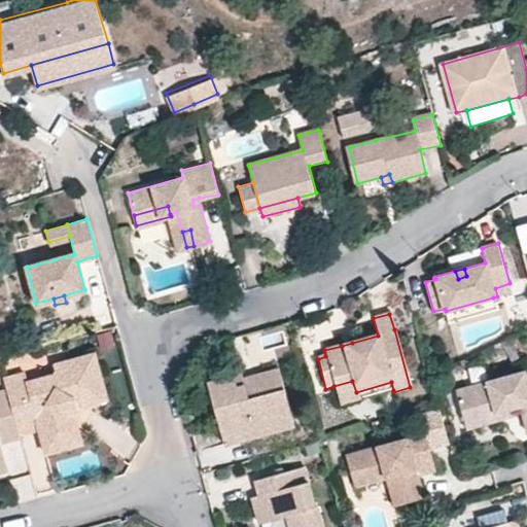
[(341,340),(342,346),(352,343),(351,337),(341,340)]
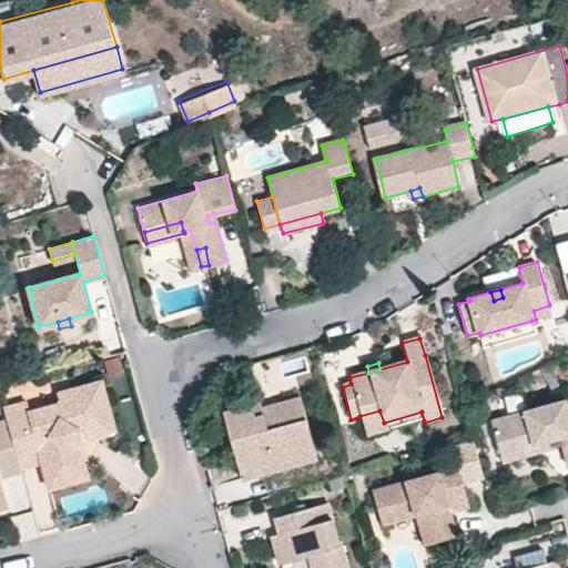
[(82,459),(72,462),(68,445),(78,433),(112,424),(101,383),(73,391),(58,395),(60,405),(28,414),(26,404),(9,408),(4,411),(6,417),(19,463),(39,457),(42,467),(49,489),(57,487),(87,479),(82,459)]
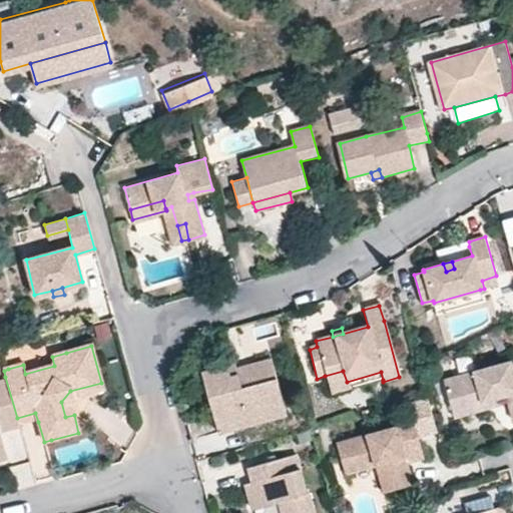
[(452,405),(492,394),(505,390),(509,404),(512,402),(512,365),(511,360),(474,370),(478,385),(468,388),(464,372),(444,378),(452,405)]
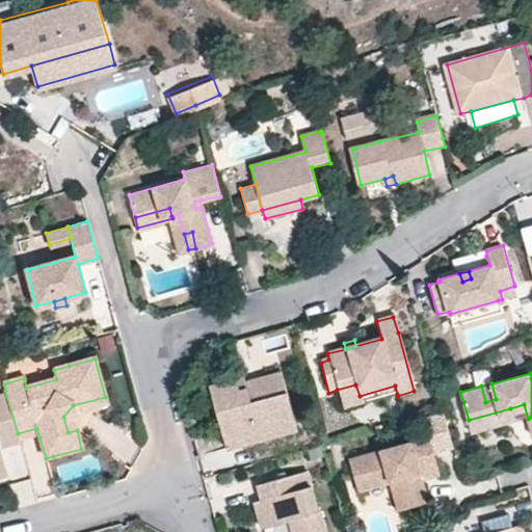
[(240,384),(242,390),(236,392),(233,380),(207,388),(216,420),(219,433),(234,429),(238,447),(293,431),(277,374),(240,384)]
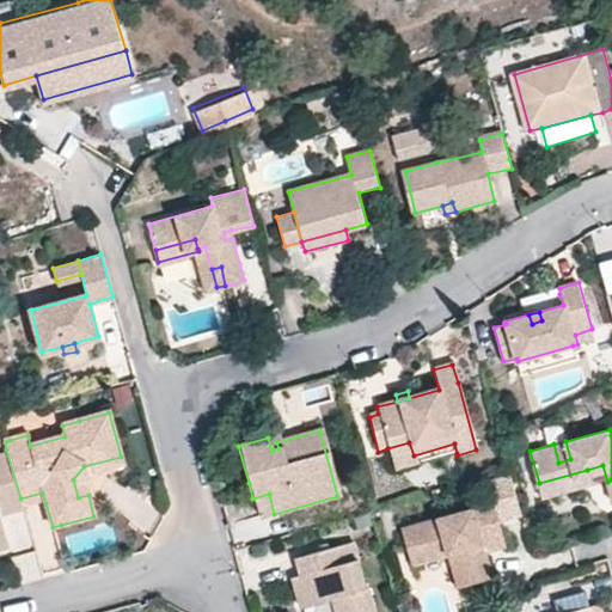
[(275,435),(268,438),(271,451),(279,448),(276,442),(275,435)]
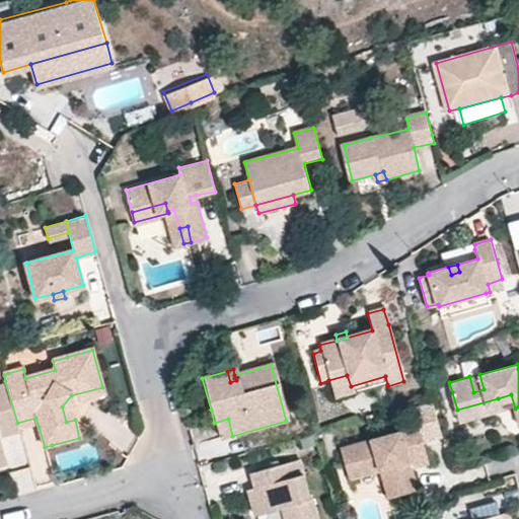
[(479,374),(469,376),(473,392),(484,389),(479,374)]
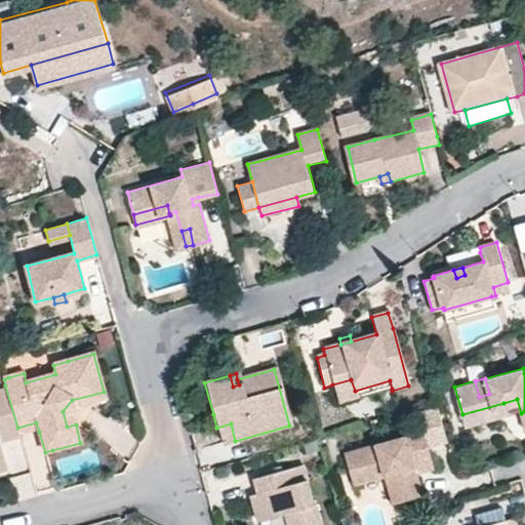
[(334,393),(338,404),(392,389),(390,380),(355,391),(351,379),(332,385),(334,393)]
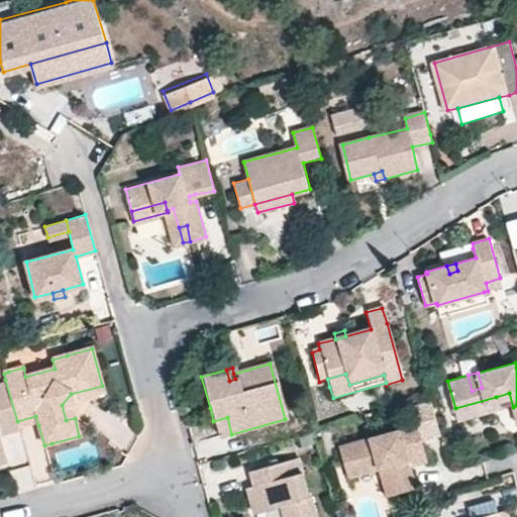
[(0,466),(7,464),(0,438),(0,436),(19,432),(19,430),(17,421),(5,380),(0,381),(0,466)]
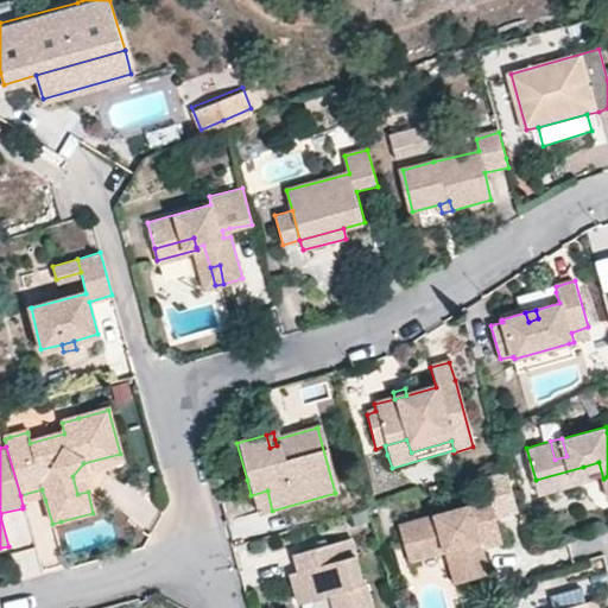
[(86,481),(90,473),(122,464),(120,454),(83,463),(73,476),(77,494),(88,492),(86,481)]
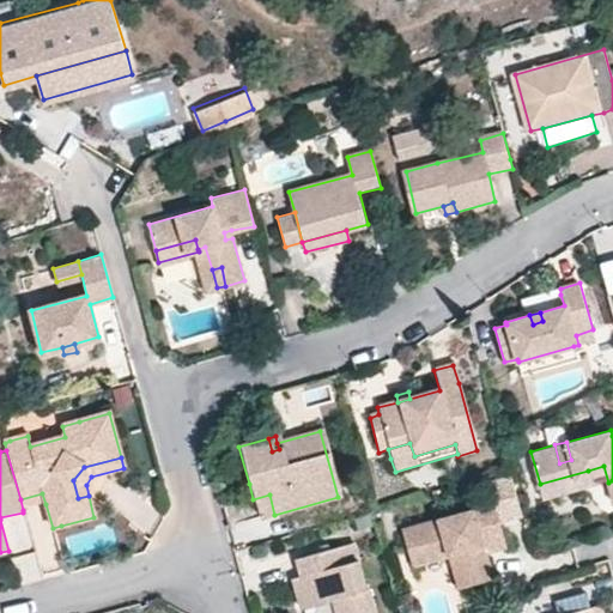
[(540,484),(544,495),(590,483),(588,471),(540,484)]
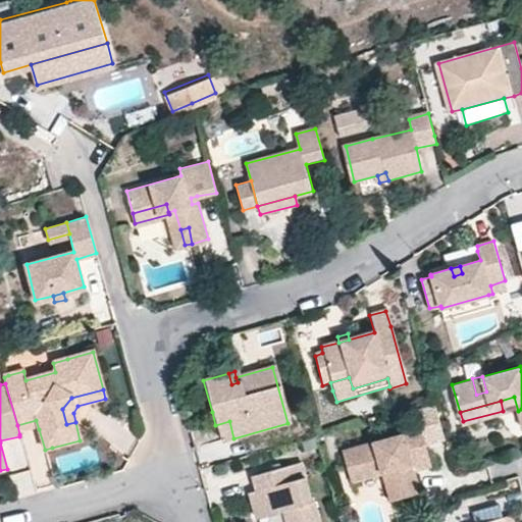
[(17,425),(19,434),(39,429),(36,420),(17,425)]
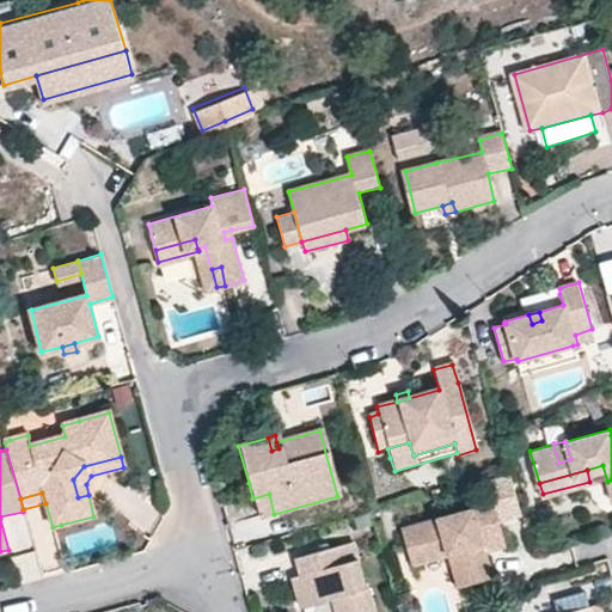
[(269,494),(252,499),(258,518),(274,514),(269,494)]
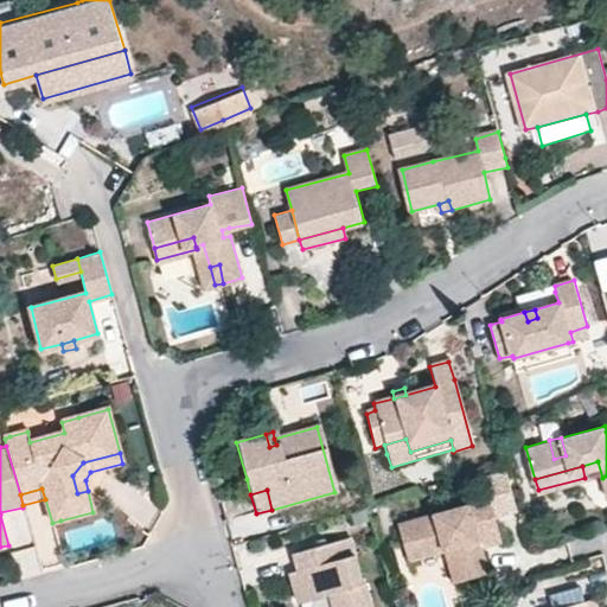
[(486,572),(479,548),(475,538),(497,532),(486,498),(395,523),(406,560),(441,549),(447,547),(457,580),(486,572)]
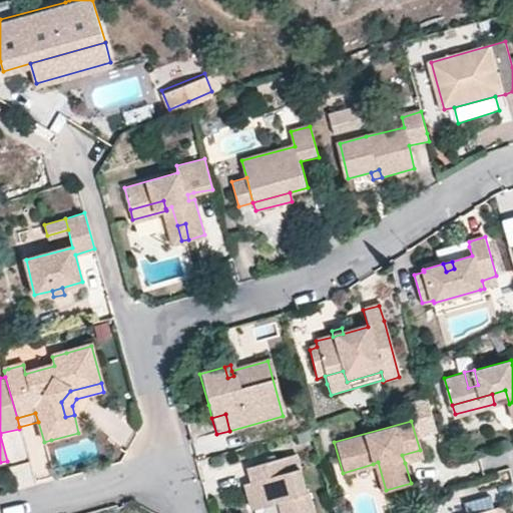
[(54,450),(51,440),(44,442),(46,452),(54,450)]
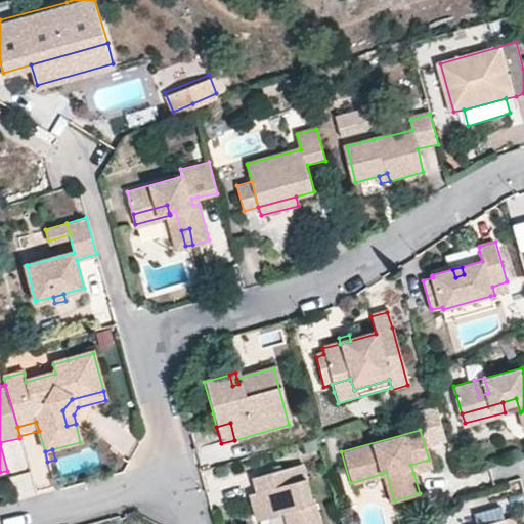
[(431,468),(429,460),(410,465),(413,473),(431,468)]
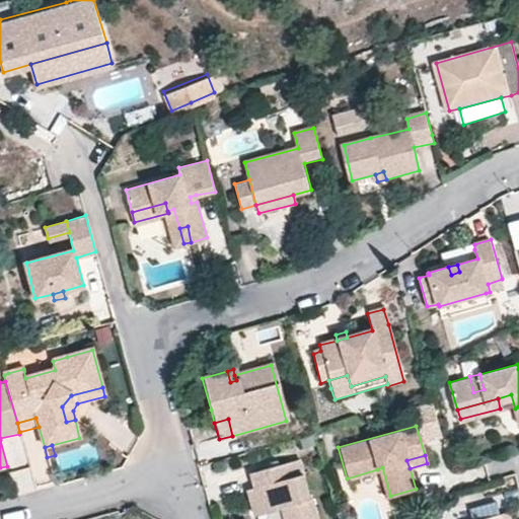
[(309,499),(298,459),(251,472),(254,489),(248,490),(255,516),(275,510),(281,508),(284,517),(284,518),(317,518),(312,498),(309,499)]
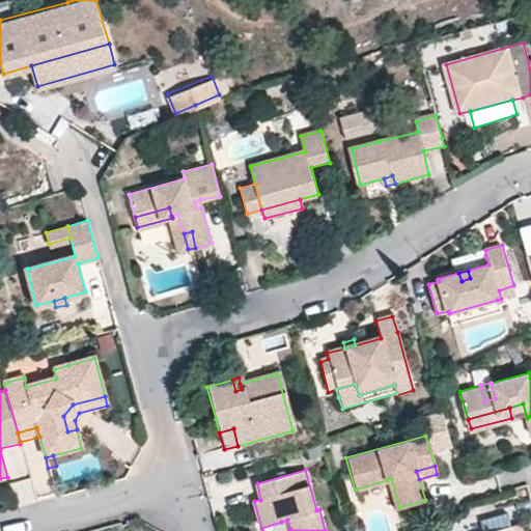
[(394,509),(399,507),(391,478),(386,480),(394,509)]
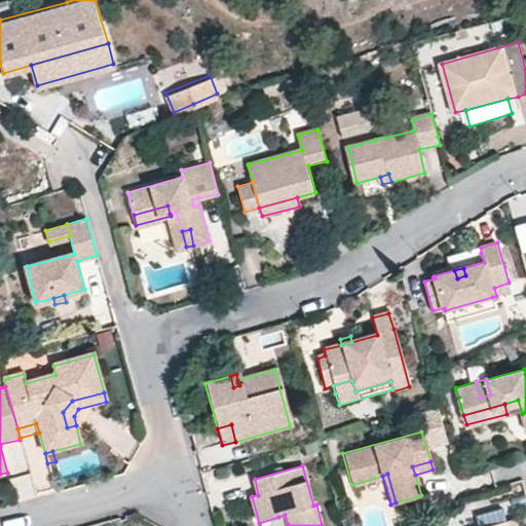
[(258,495),(255,479),(235,484),(239,500),(252,496),(258,495)]
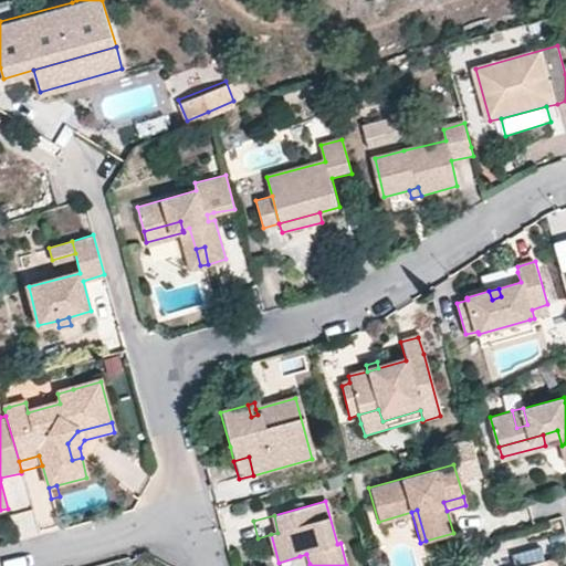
[(306,554),(300,556),(302,565),(310,564),(306,554)]
